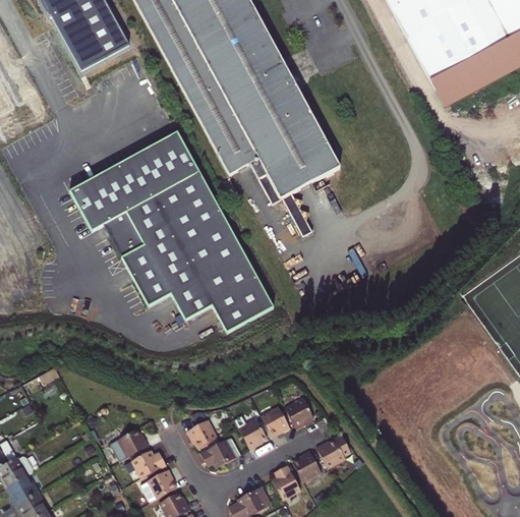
[(133,48),(107,0),(33,0),(41,14),(57,25),(83,74),(133,48)]
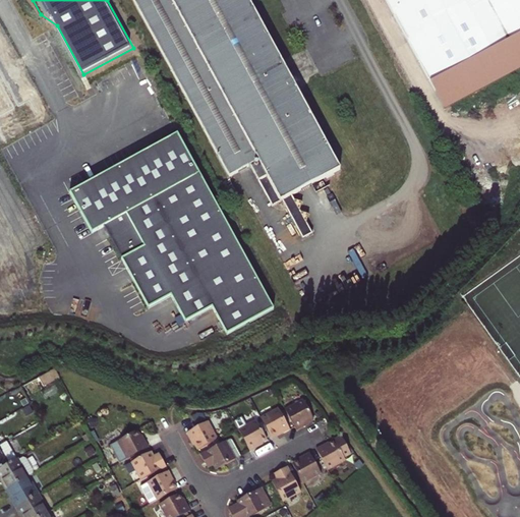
[(135,0),(230,172),(250,161),(273,202),(283,196),(303,234),(312,229),(292,191),(340,165),(250,0),(135,0)]
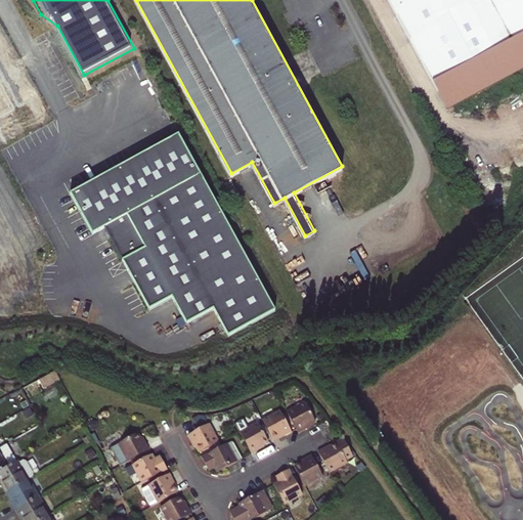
[(390,0),(396,10),(416,0),(390,0)]
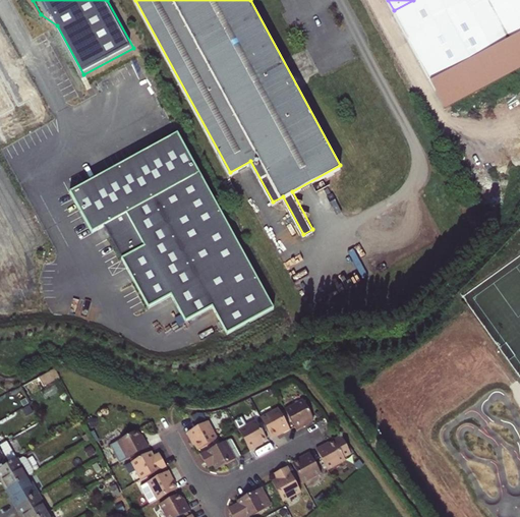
[(478,0),(409,38),(430,77),(519,29),(519,0),(478,0)]
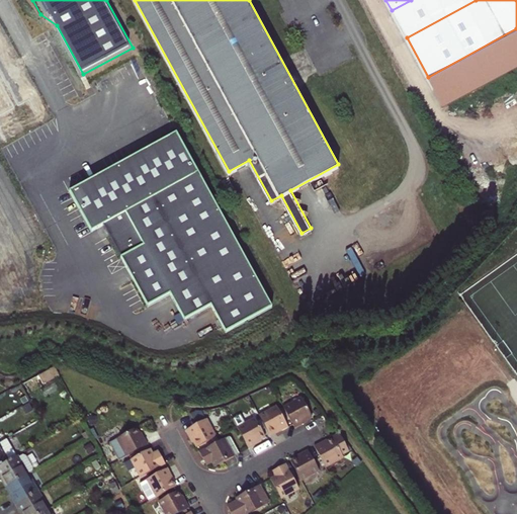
[(178,131),(71,189),(92,230),(104,224),(149,305),(171,292),(185,319),(211,305),(227,331),(273,306),(178,131)]
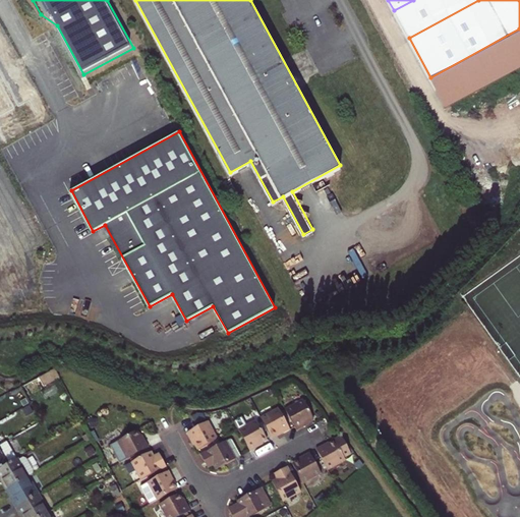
[(304,397),(287,406),(298,425),(315,416),(304,397)]
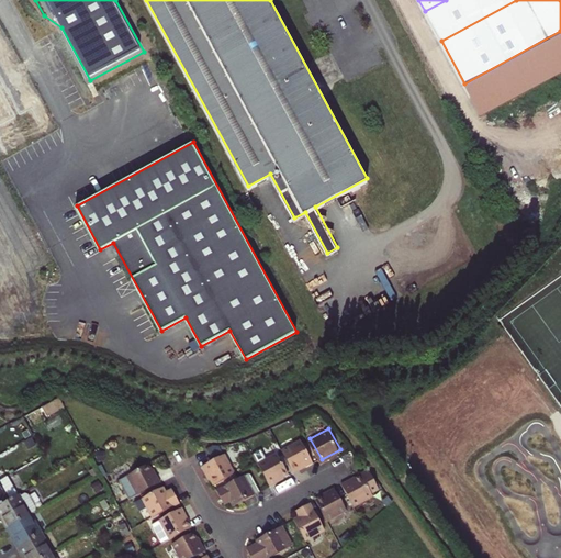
[(302,436),(282,447),(294,468),(314,459),(302,436)]
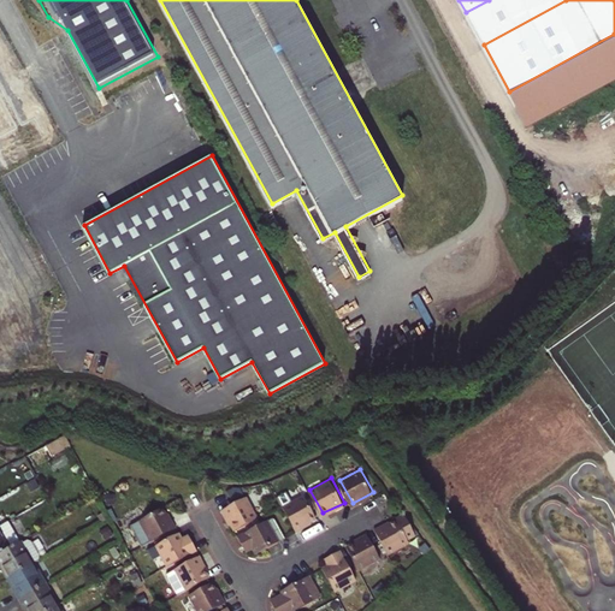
[(77,490),(70,497),(77,503),(84,496),(77,490)]
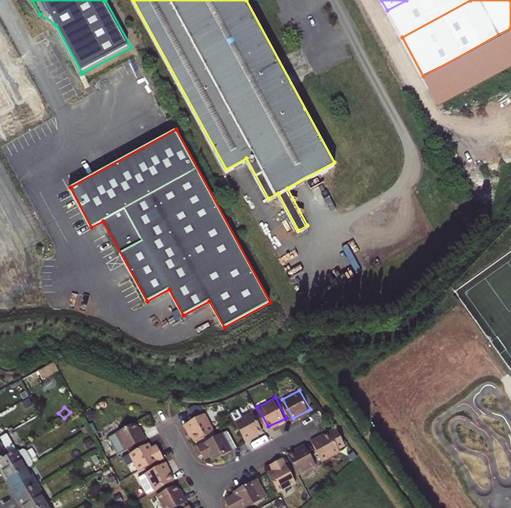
[(253,409),(235,419),(246,439),(263,428),(253,409)]
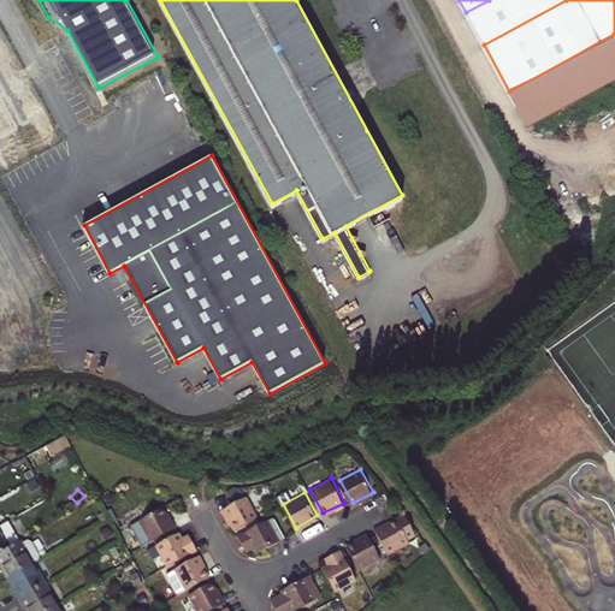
[(229,515),(236,527),(259,514),(247,493),(222,506),(226,515),(229,515)]
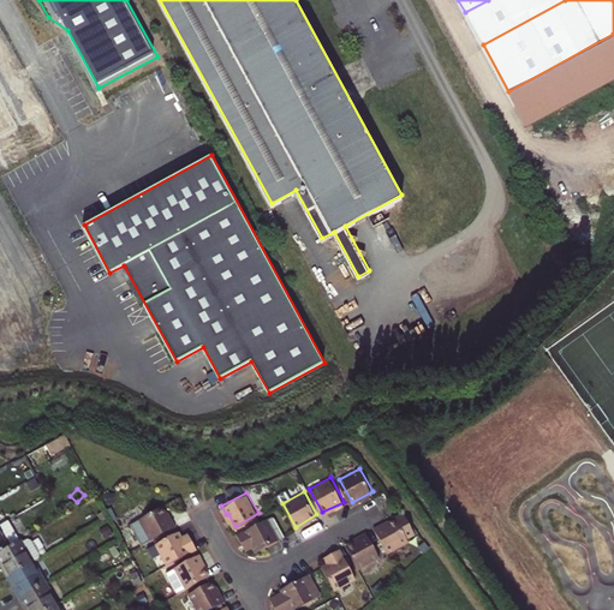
[(15,504),(18,510),(27,506),(23,498),(15,504)]
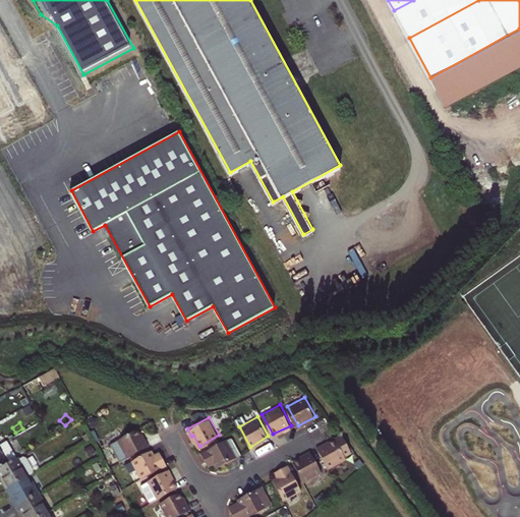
[(121,459),(149,443),(139,425),(111,442),(121,459)]
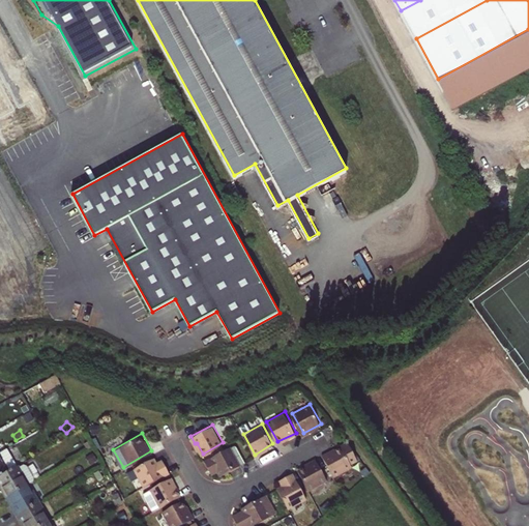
[(331,450),(330,448),(322,453),(334,474),(352,465),(350,462),(357,458),(348,441),(331,450)]
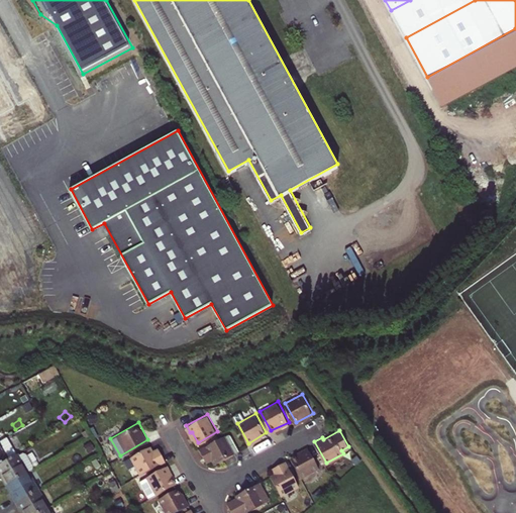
[(215,463),(239,449),(230,432),(201,447),(204,454),(209,451),(213,458),(215,463)]
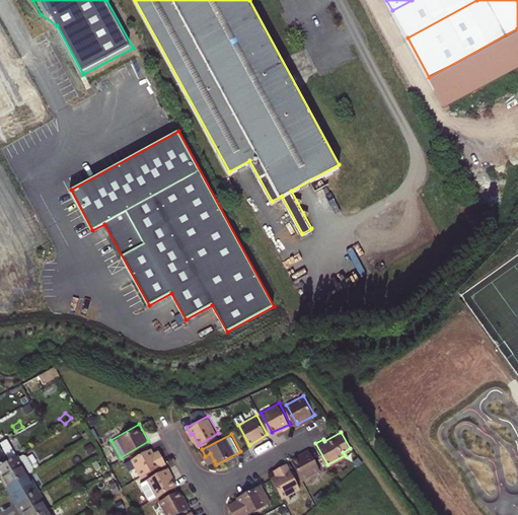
[(0,463),(18,453),(7,436),(0,440),(0,439),(0,463)]
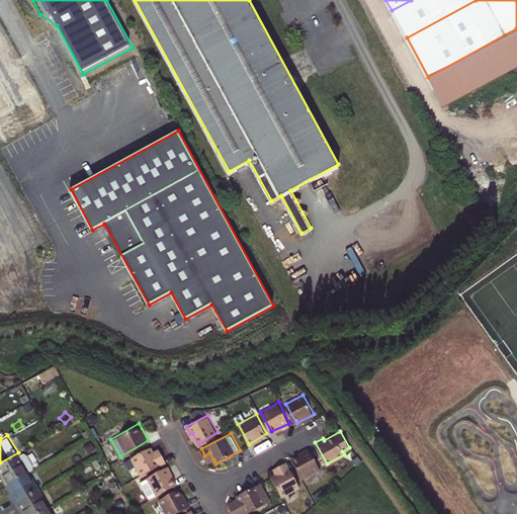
[(131,453),(133,455),(148,447),(147,444),(131,453)]
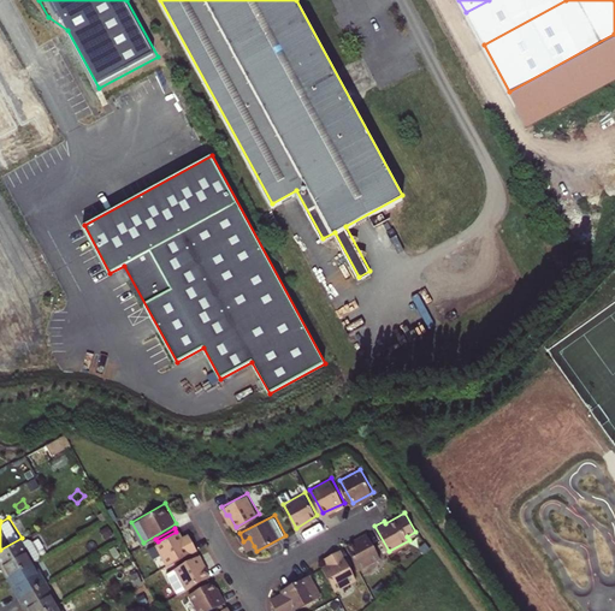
[(149,546),(161,567),(197,547),(194,539),(187,543),(183,534),(181,529),(176,532),(158,541),(149,546)]
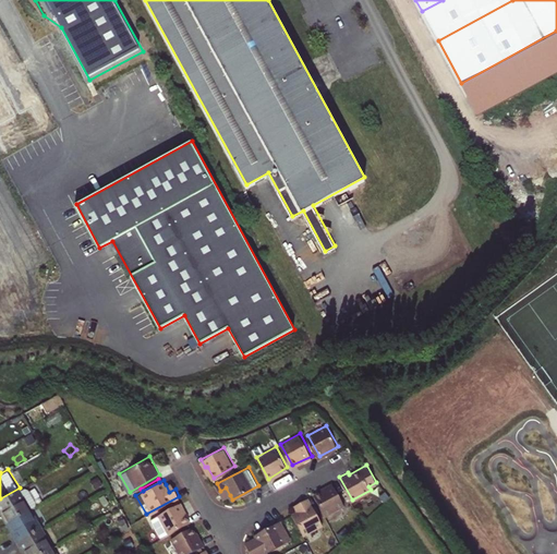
[(171,481),(166,484),(169,492),(176,489),(171,481)]
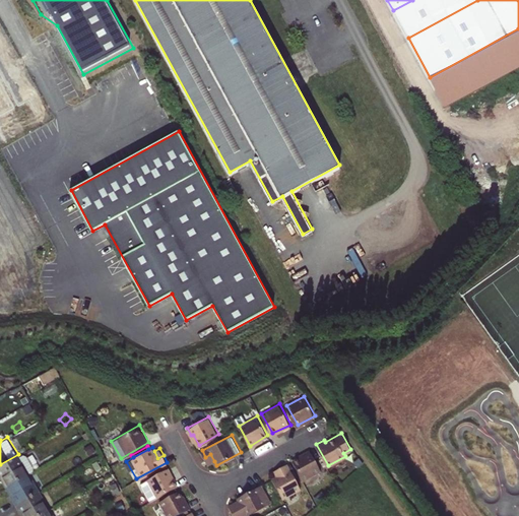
[(322,469),(310,448),(303,451),(304,453),(294,459),(304,478),(322,469)]
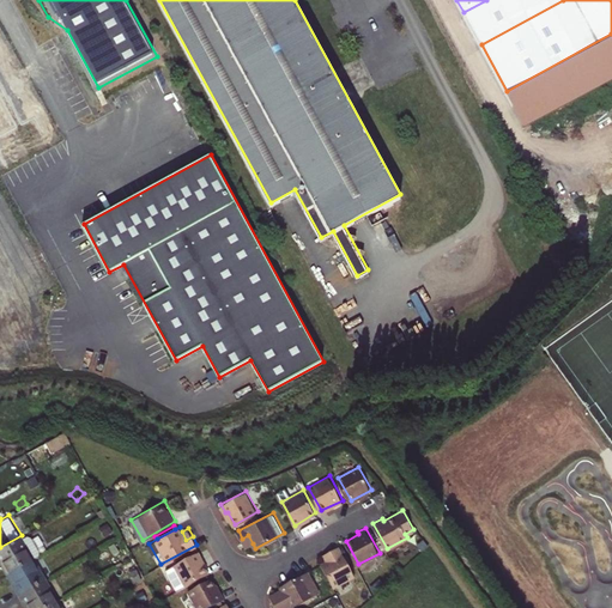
[(0,554),(1,554),(10,570),(31,557),(35,555),(42,551),(30,530),(22,535),(0,547),(0,554)]
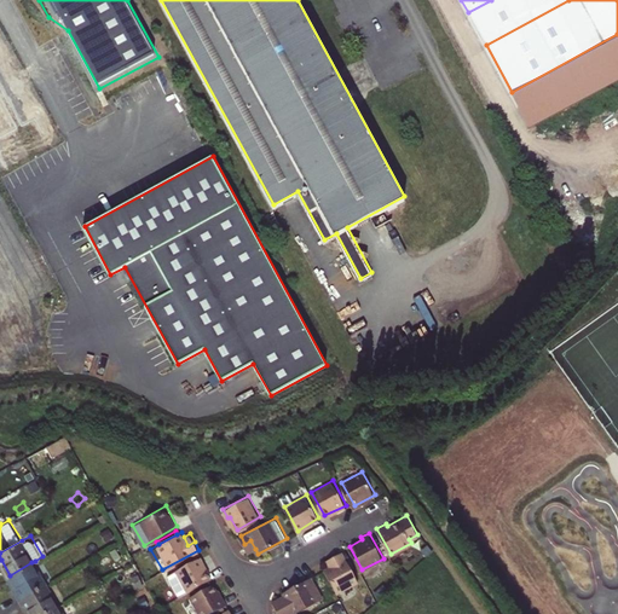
[(248,551),(255,549),(250,540),(244,544),(248,551)]
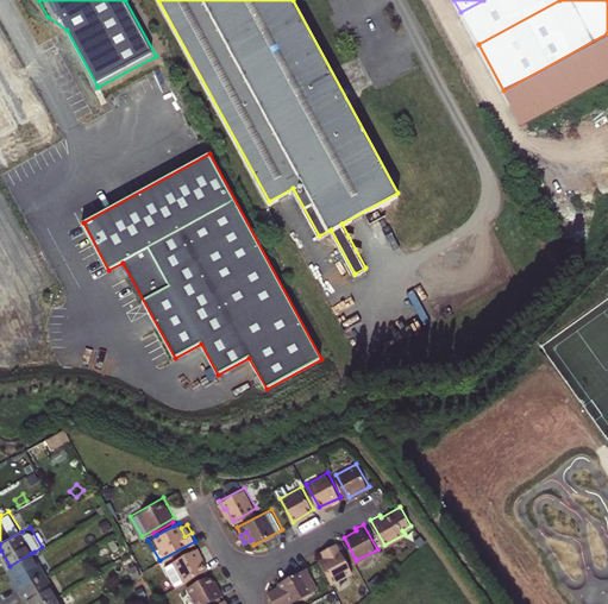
[(338,541),(328,546),(332,552),(325,557),(320,559),(332,582),(353,571),(338,541)]
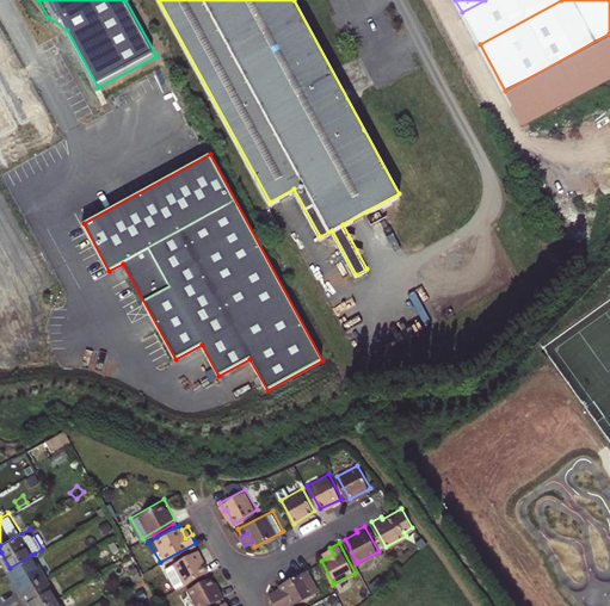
[(167,566),(178,586),(209,569),(199,548),(167,566)]
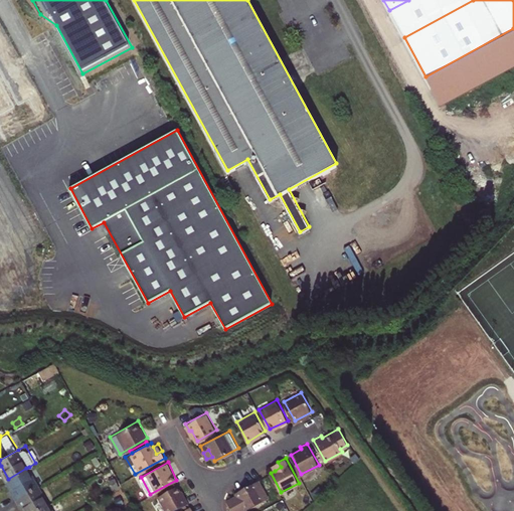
[(272,465),(275,471),(281,467),(278,462),(272,465)]
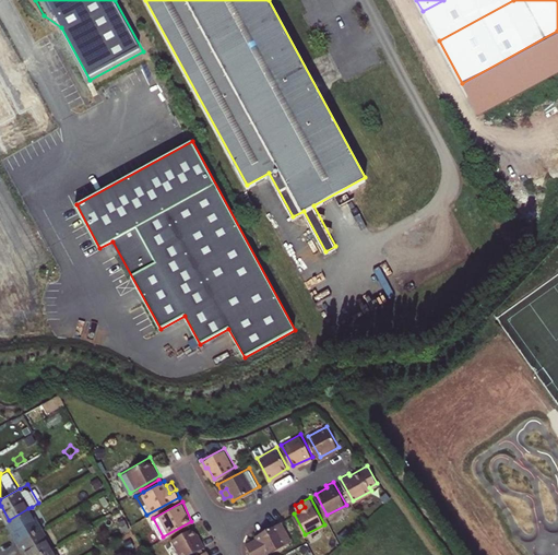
[(1,506),(0,506),(0,509),(7,521),(9,520),(1,506)]
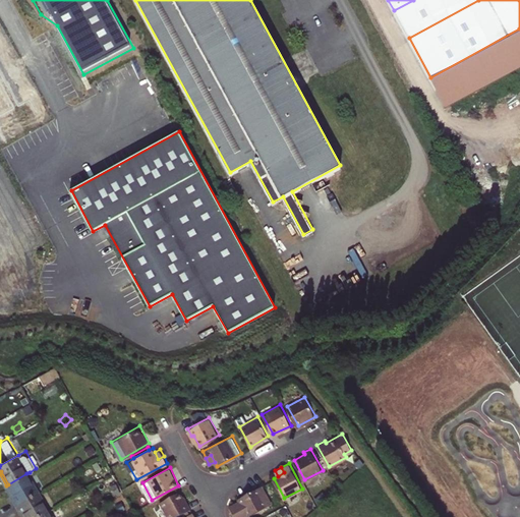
[(12,497),(16,504),(40,491),(34,479),(32,480),(26,473),(8,484),(14,496),(12,497)]
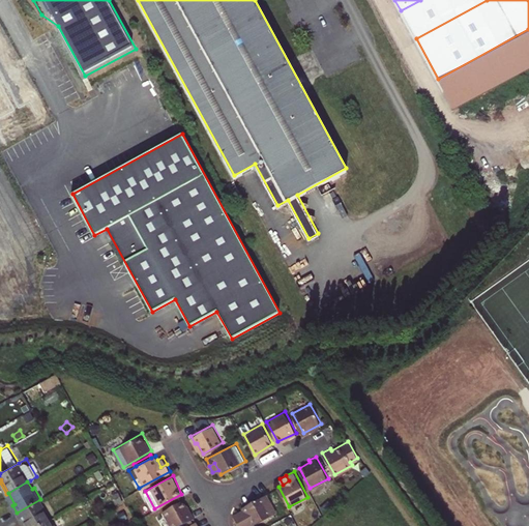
[(8,493),(6,494),(12,505),(15,504),(8,493)]
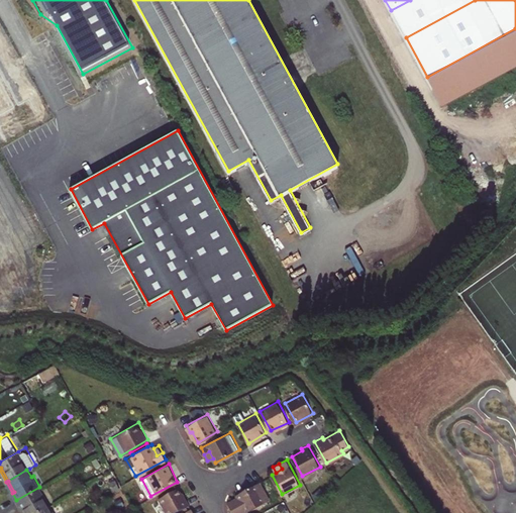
[(236,493),(237,496),(239,498),(236,500),(235,497),(228,501),(234,512),(240,512),(270,498),(261,481),(236,493)]
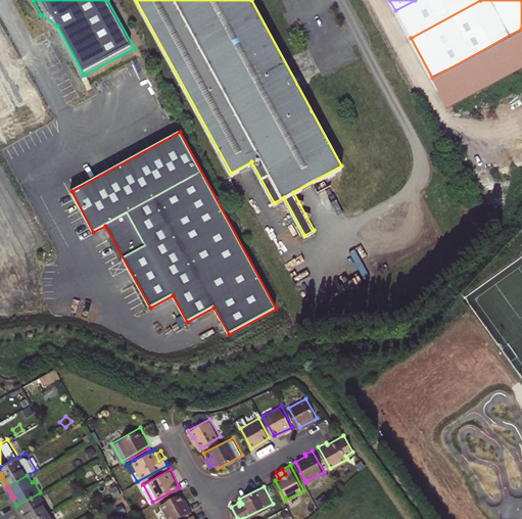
[(161,502),(171,518),(172,518),(191,509),(181,490),(161,502)]
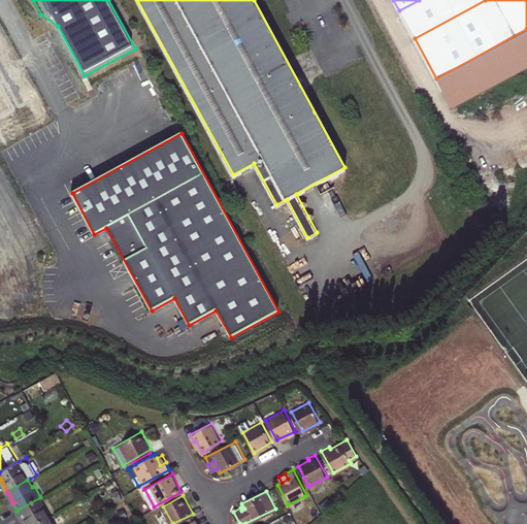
[(23,516),(27,523),(35,523),(48,517),(44,509),(46,508),(40,497),(17,511),(21,518),(23,516)]
